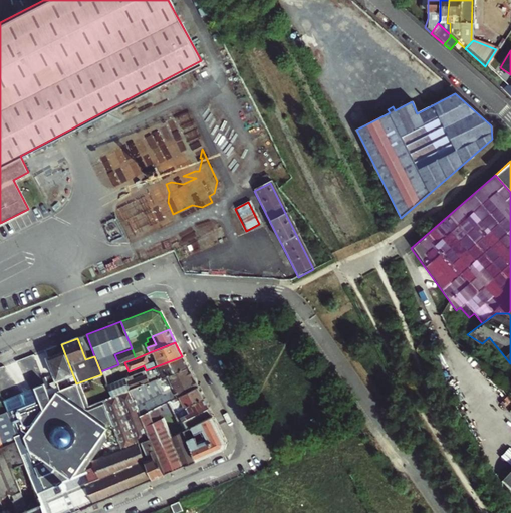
[(118,364),(124,362),(136,358),(132,348),(114,354),(118,364)]
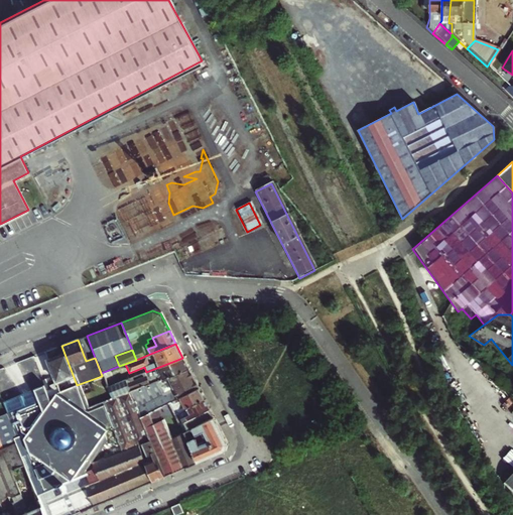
[(77,385),(65,354),(46,361),(55,384),(68,379),(71,384),(70,384),(72,390),(73,390),(82,410),(87,408),(77,385)]
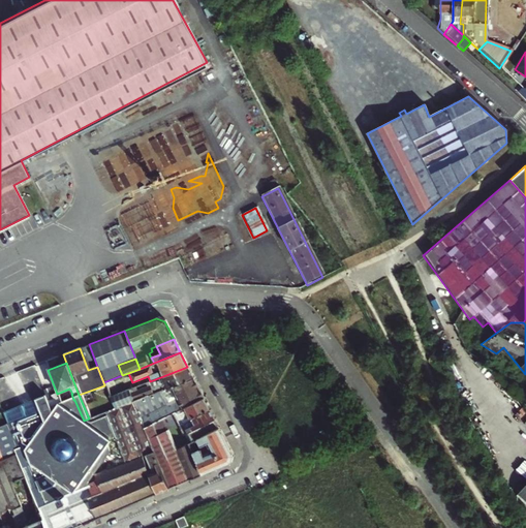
[(132,402),(146,397),(193,378),(187,367),(150,381),(144,383),(145,387),(129,394),(132,402)]
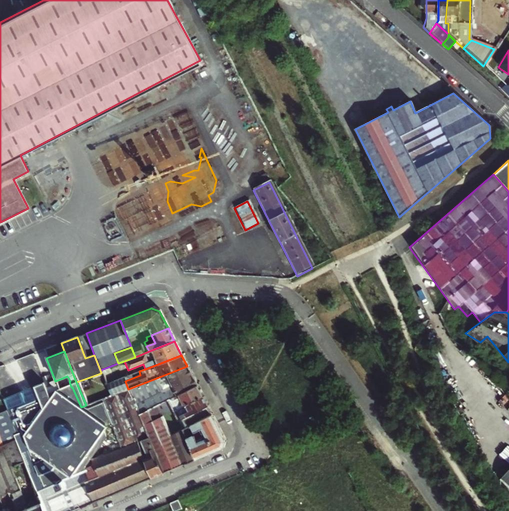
[(157,388),(159,394),(192,378),(187,366),(141,384),(146,393),(157,388)]
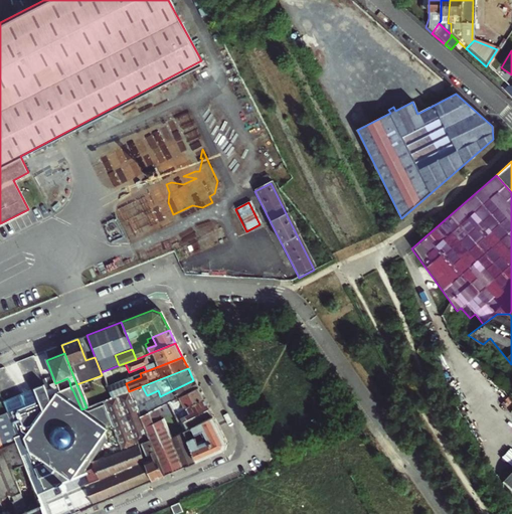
[(193,380),(160,396),(164,404),(197,388),(193,380)]
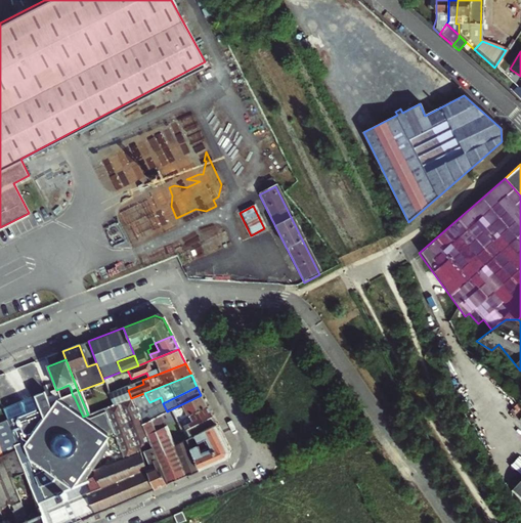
[(135,408),(149,402),(144,393),(131,398),(135,408)]
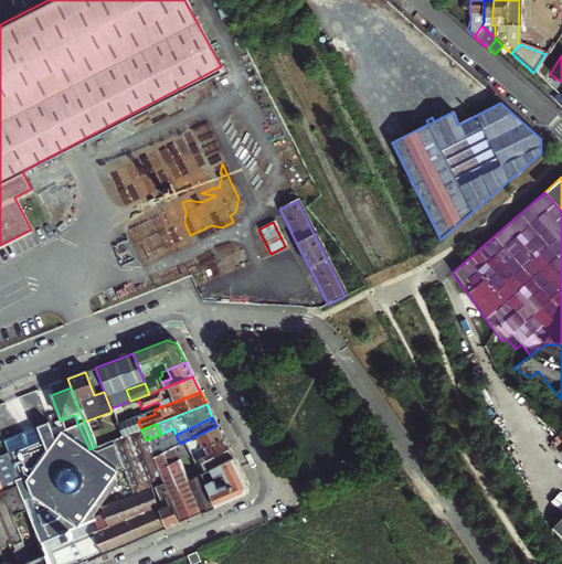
[(223,438),(216,426),(180,444),(163,453),(169,465),(176,461),(173,458),(191,449),(193,453),(223,438)]
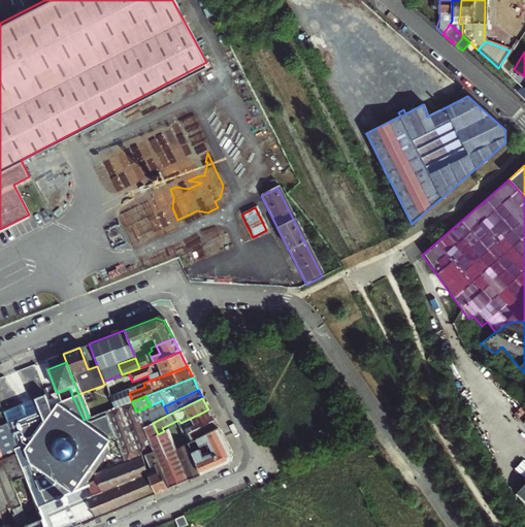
[(94,519),(156,493),(140,456),(153,452),(142,428),(138,418),(136,412),(132,401),(89,418),(84,420),(78,422),(99,472),(78,481),(94,519)]
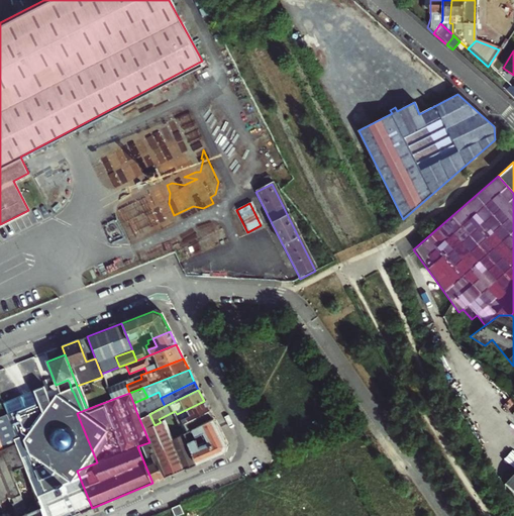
[(161,398),(150,402),(135,409),(139,419),(149,414),(165,406),(161,398)]
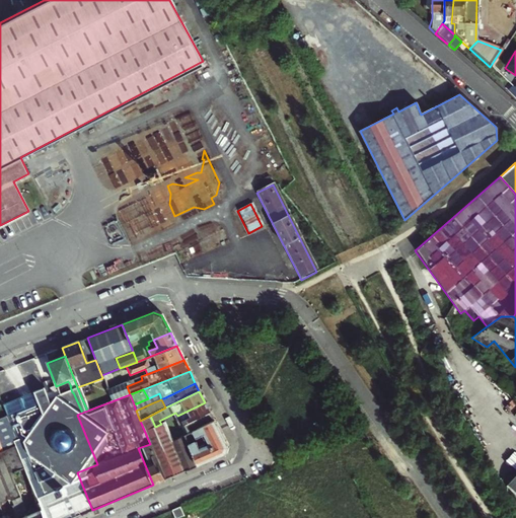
[(185,435),(214,421),(205,402),(177,416),(162,424),(165,430),(175,424),(178,429),(179,428),(183,435),(185,435)]
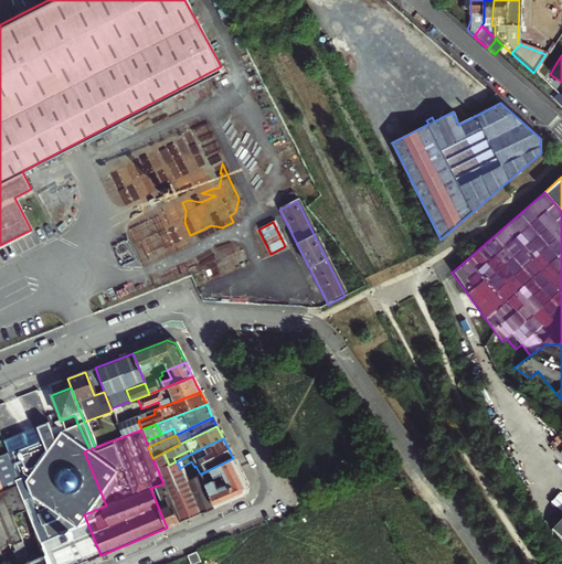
[(61,461),(69,458),(62,444),(55,446),(61,461)]
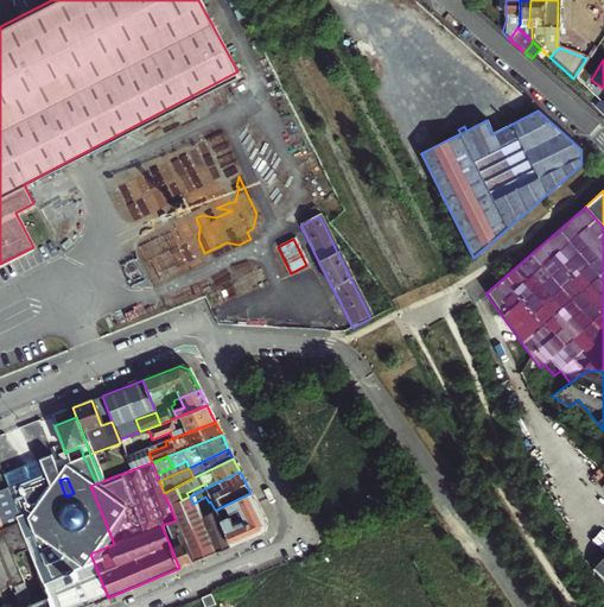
[(74,493),(65,497),(17,517),(13,518),(16,524),(26,549),(33,567),(46,598),(50,606),(84,606),(76,587),(61,593),(50,564),(88,549),(90,554),(114,544),(90,486),(74,493)]
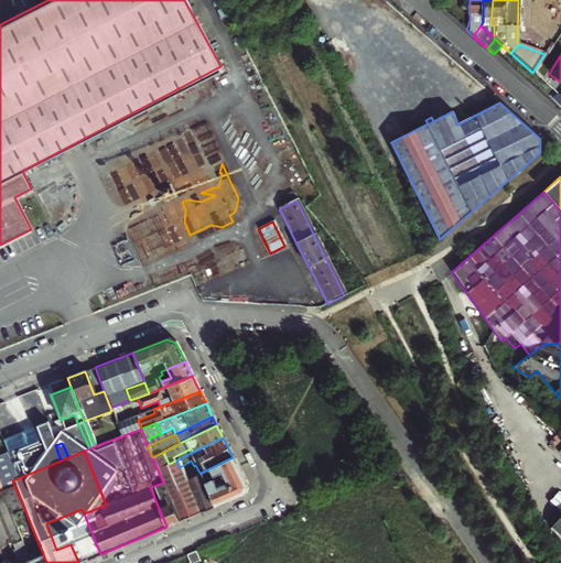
[(200,513),(185,480),(180,467),(176,461),(175,461),(169,464),(163,452),(152,457),(163,483),(180,521),(200,513)]
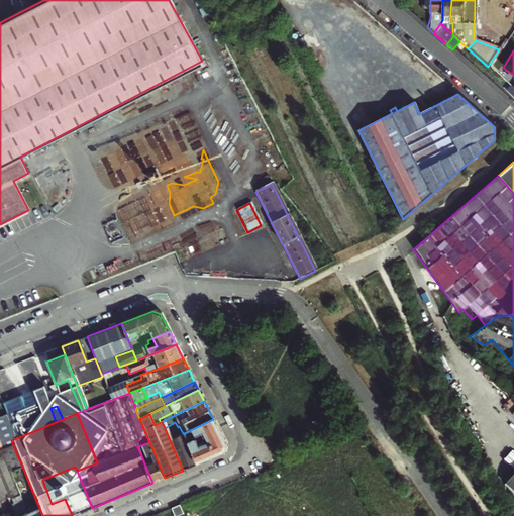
[(226,445),(213,419),(184,433),(197,465),(224,453),(226,445)]
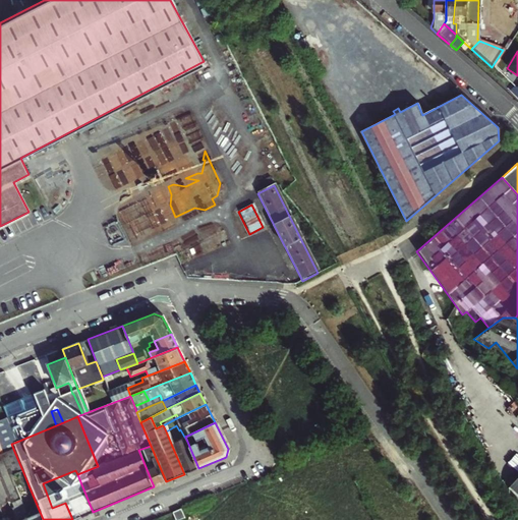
[(184,437),(171,444),(184,474),(198,468),(185,437),(184,437)]
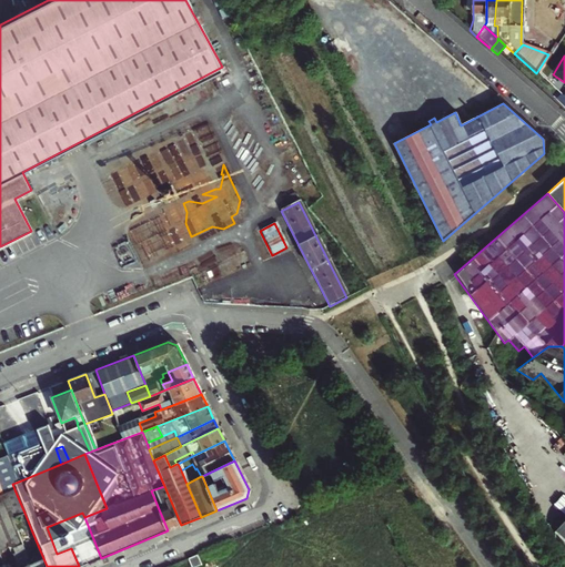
[(181,525),(164,486),(151,490),(168,530),(181,525)]
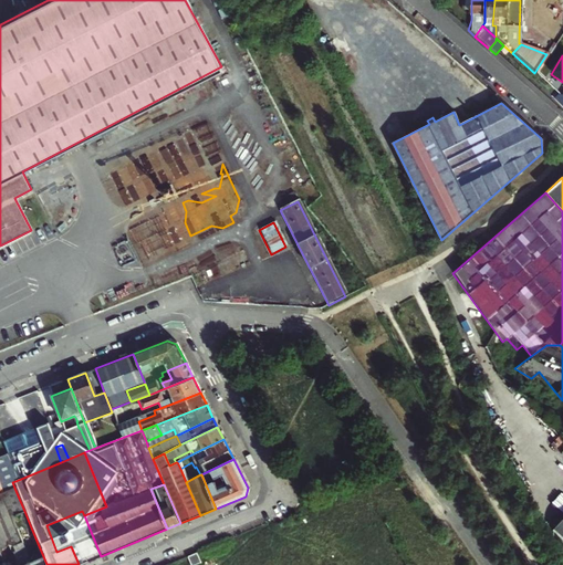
[(12,516),(24,511),(14,488),(2,493),(0,493),(0,551),(10,546),(19,542),(16,534),(10,522),(13,520),(12,516)]
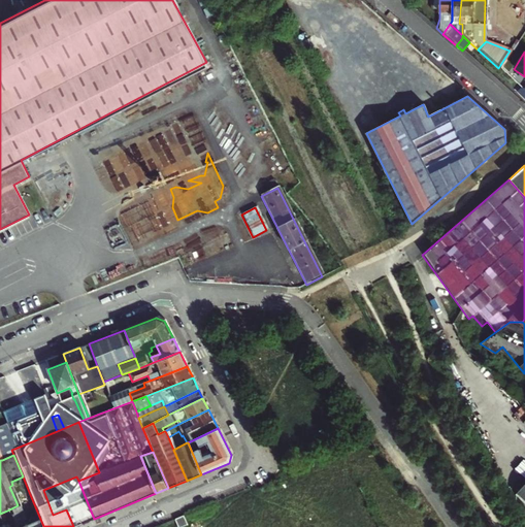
[(524,509),(524,484),(516,495),(524,509)]
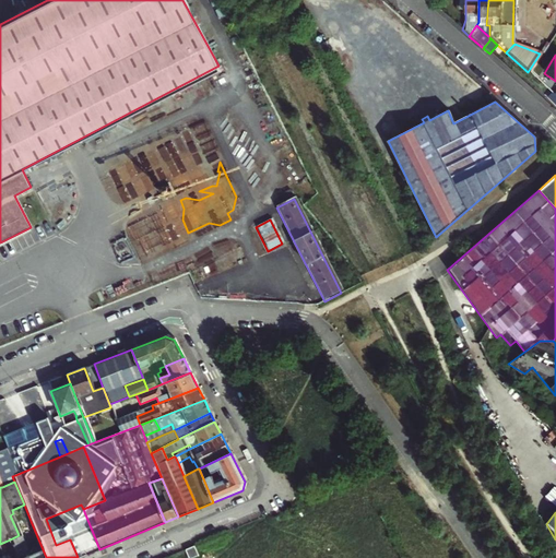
[(28,557),(27,556),(19,535),(10,539),(12,545),(11,545),(16,557),(28,557)]
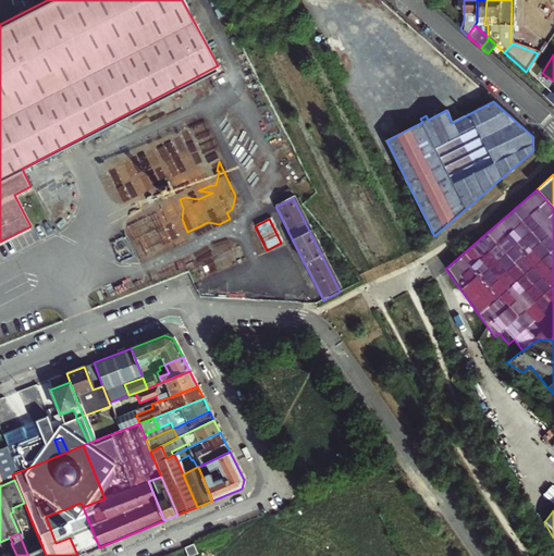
[(191,544),(182,548),(185,555),(195,555),(191,544)]
